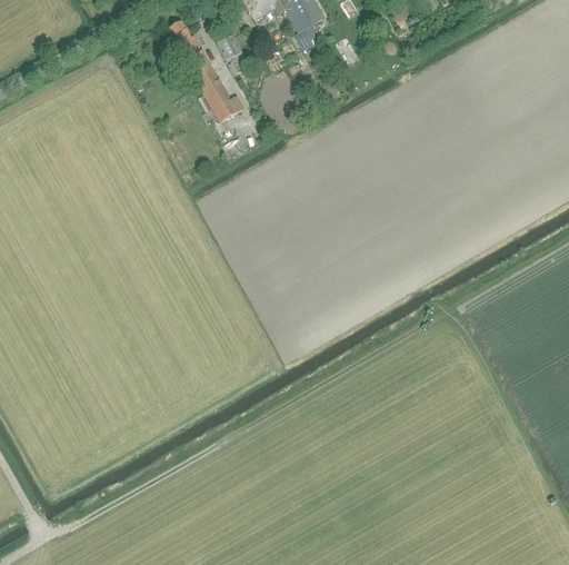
[(269,0),(266,2),(265,0),(240,0),(248,12),(250,11),(255,19),(273,9),(277,15),(286,10),(282,3),(280,0),(269,0)]
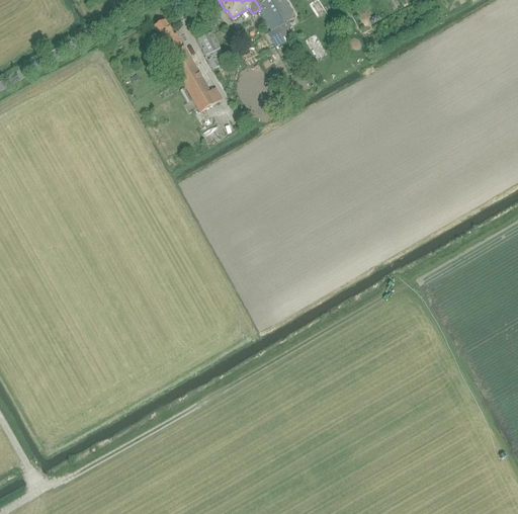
[(260,9),(271,28),(267,30),(275,45),(294,33),(290,25),(291,24),(288,18),(295,14),(287,0),(261,0),(257,3),(260,9)]
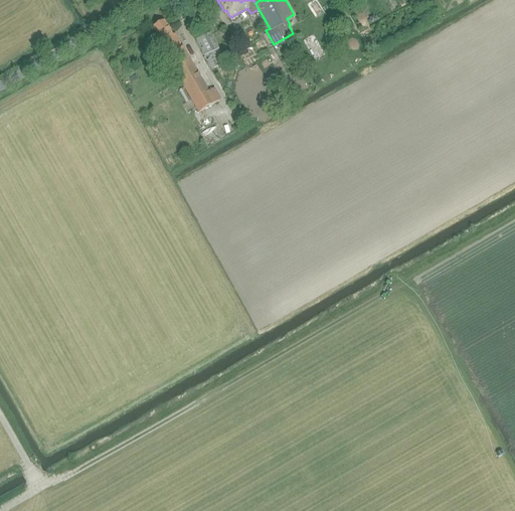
[(199,110),(221,97),(214,84),(209,88),(176,30),(173,32),(164,17),(152,24),(161,39),(158,40),(199,110)]
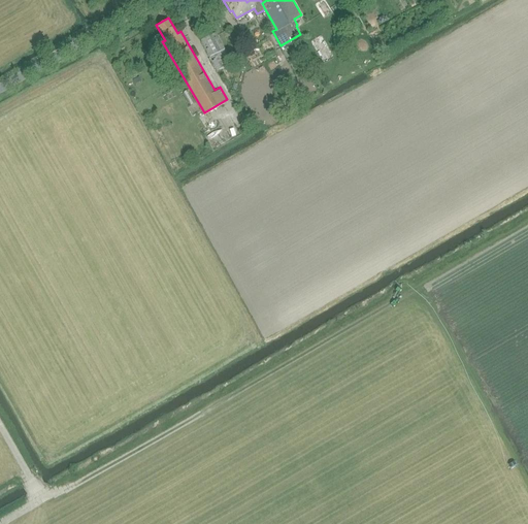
[(217,68),(220,67),(231,61),(224,47),(216,32),(201,39),(209,56),(217,68)]
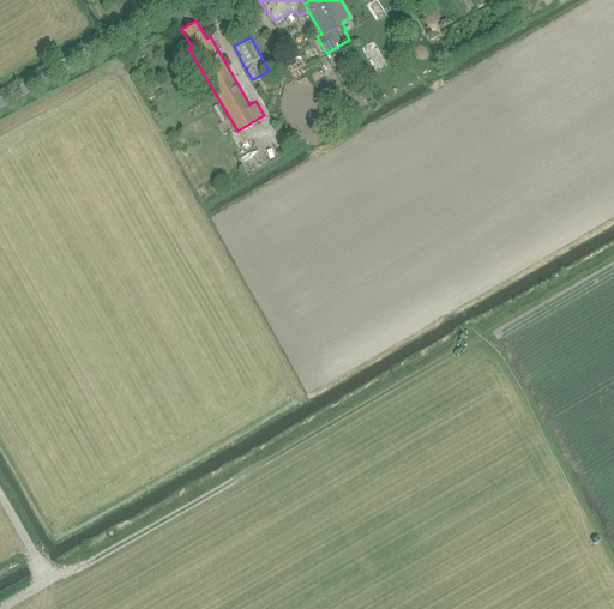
[(368,64),(377,61),(371,37),(362,40),(368,64)]
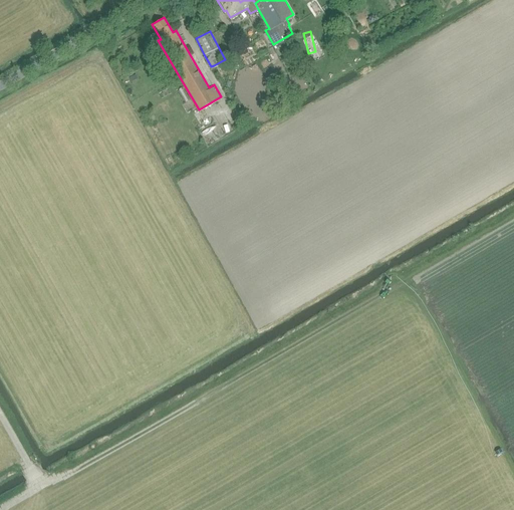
All buildings are outlined.
